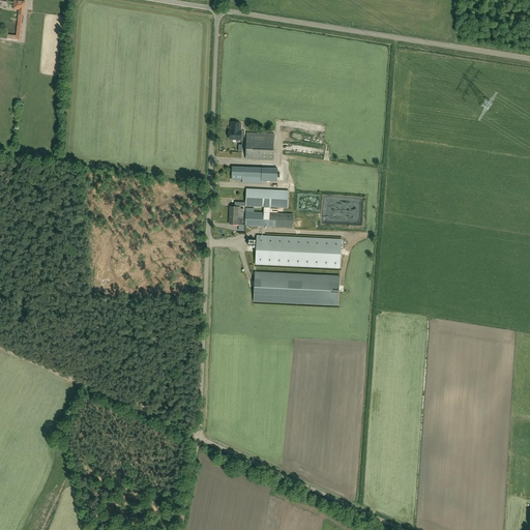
[(24,15),(25,2),(15,1),(13,9),(19,10),(18,13),(20,13),(17,36),(7,35),(7,39),(20,40),(23,15),(24,15)]
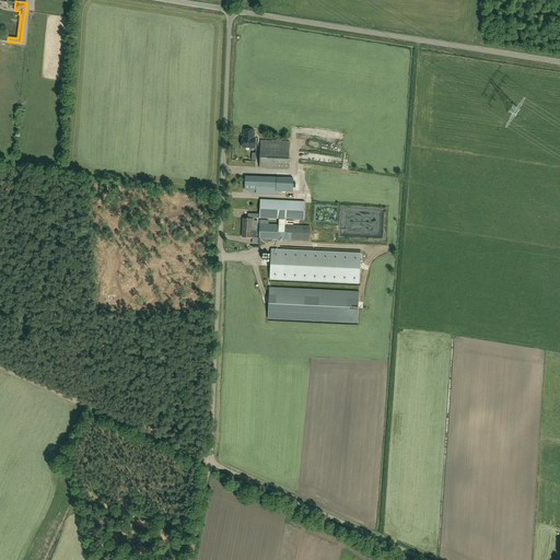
[(253,130),(244,129),(244,135),(245,135),(244,138),(242,138),(242,147),(255,148),(255,138),(255,131),(253,131),(253,130)]
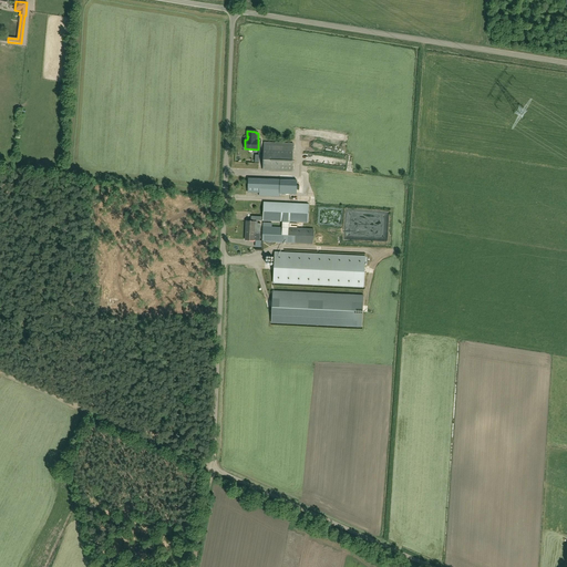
[(292,171),(294,143),(264,142),(263,169),(292,171)]
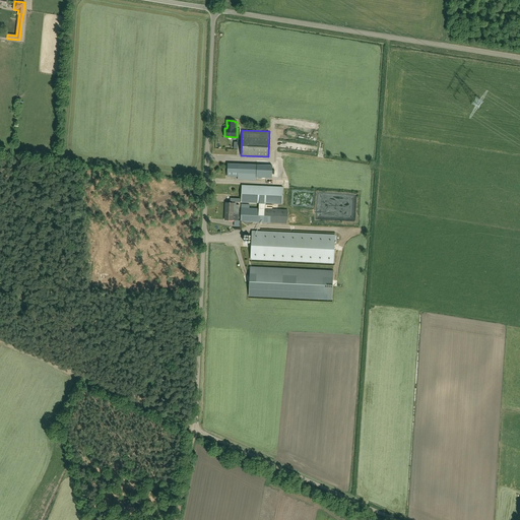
[(256,180),(257,165),(228,164),(226,177),(238,177),(238,180),(256,180)]
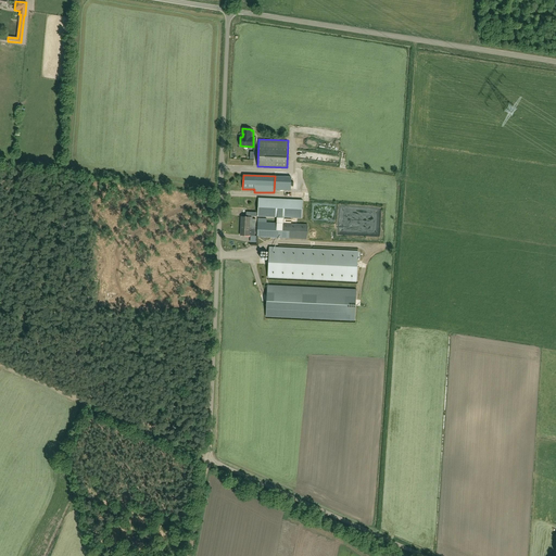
[(302,218),(302,200),(258,198),(258,216),(277,217),(277,223),(264,223),(264,218),(258,218),(257,237),(306,239),(307,225),(283,224),(283,217),(302,218)]
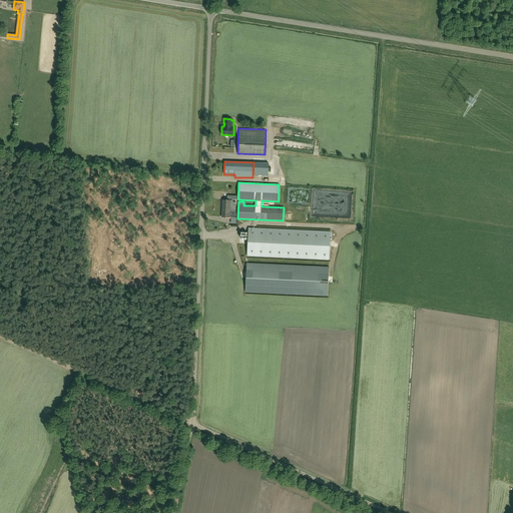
[(231,204),(231,200),(222,199),(221,217),(230,217),(235,217),(235,210),(230,210),(230,204),(231,204)]
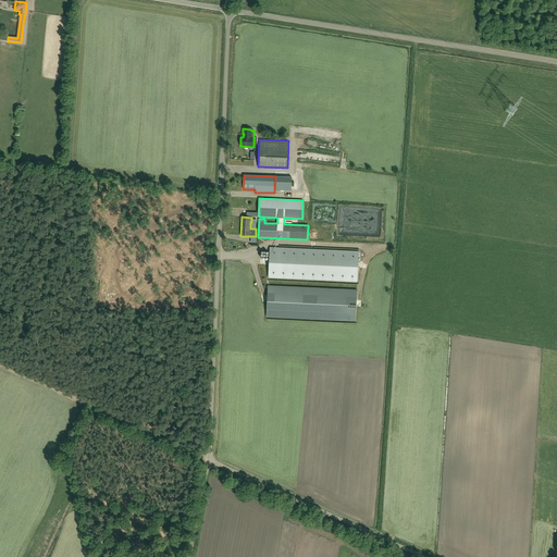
[(357,282),(359,251),(270,247),(269,277),(357,282)]
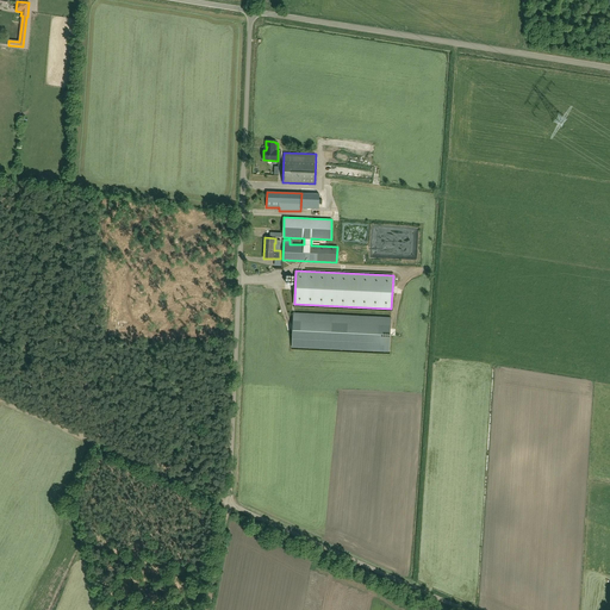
[(293,313),(292,347),(390,352),(391,318),(293,313)]
